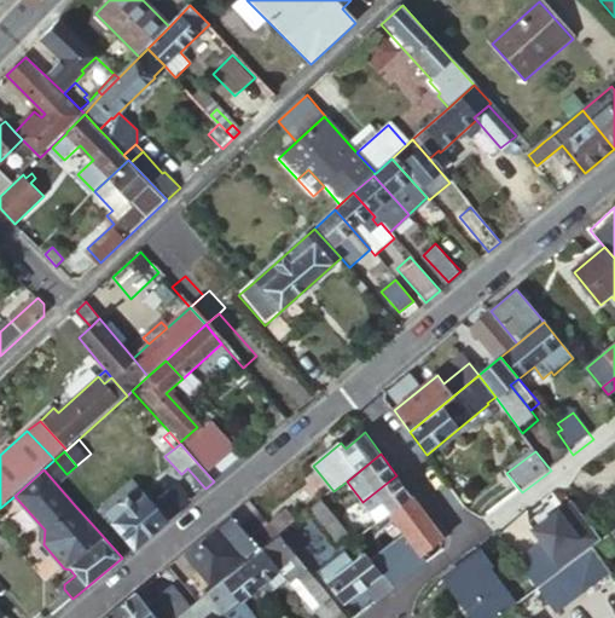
[(413,498),(396,475),(363,502),(370,513),(378,524),(413,498)]
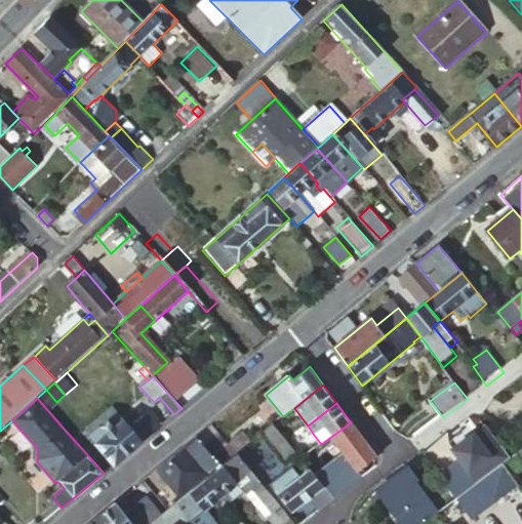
[(123,456),(160,427),(148,413),(130,428),(113,407),(94,424),(123,456)]
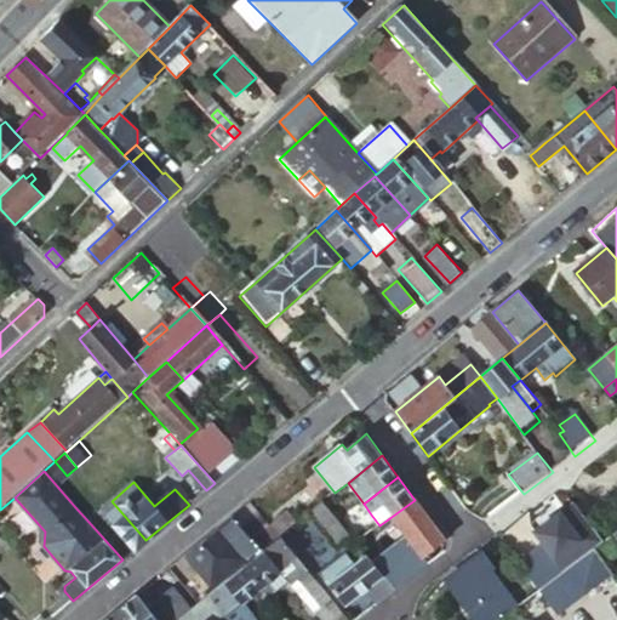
[(100,500),(106,495),(101,489),(98,491),(95,494),(100,500)]
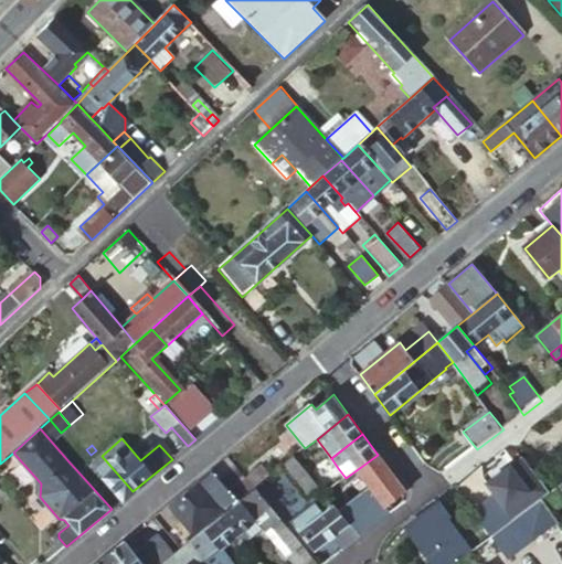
[(313,463),(303,450),(295,456),(305,469),(313,463)]
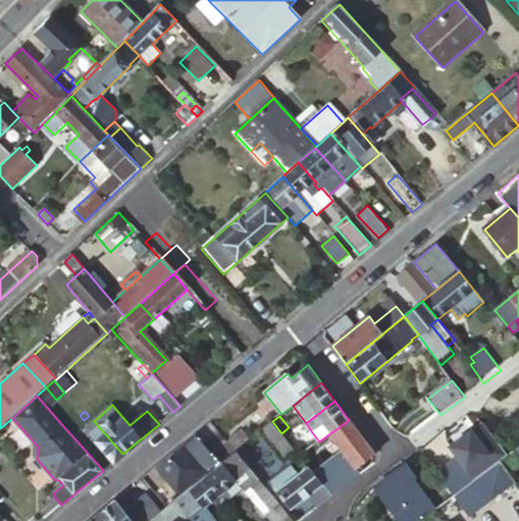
[(375,455),(349,420),(319,441),(311,448),(318,458),(321,463),(313,469),(333,495),(344,487),(340,481),(375,455)]
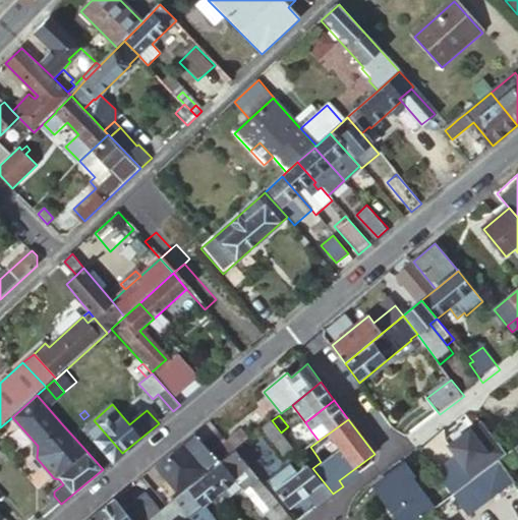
[(113,460),(122,453),(94,420),(84,427),(113,460)]
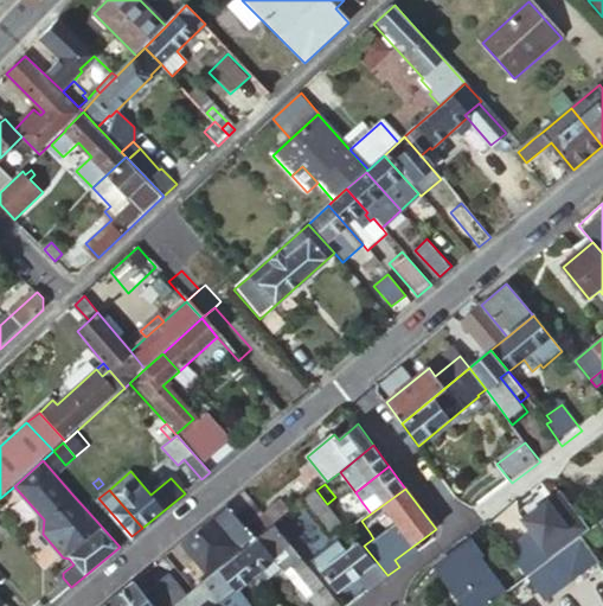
[(244,490),(229,503),(250,529),(265,516),(244,490)]
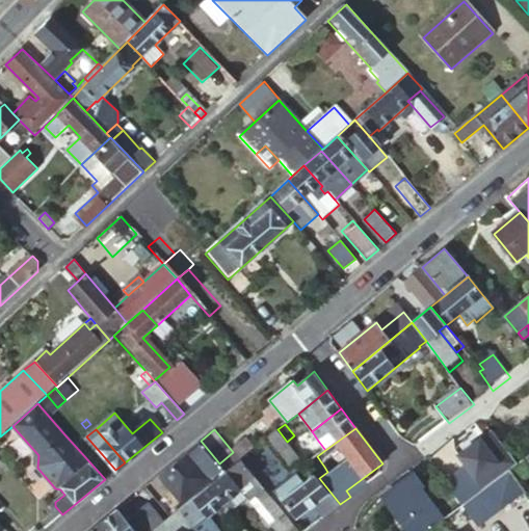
[(278,429),(267,439),(294,472),(306,463),(287,442),(278,429)]
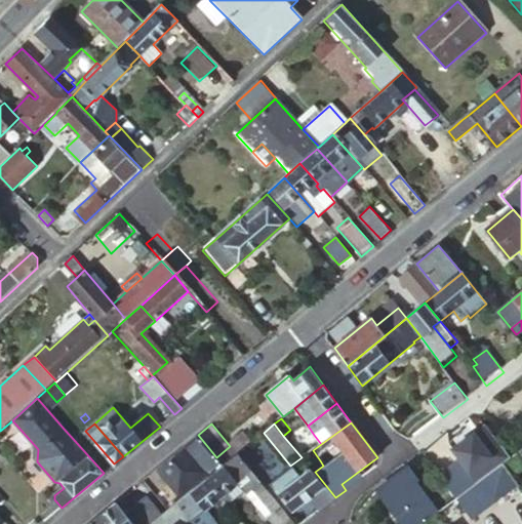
[(314,435),(308,426),(292,438),(299,446),(314,435)]
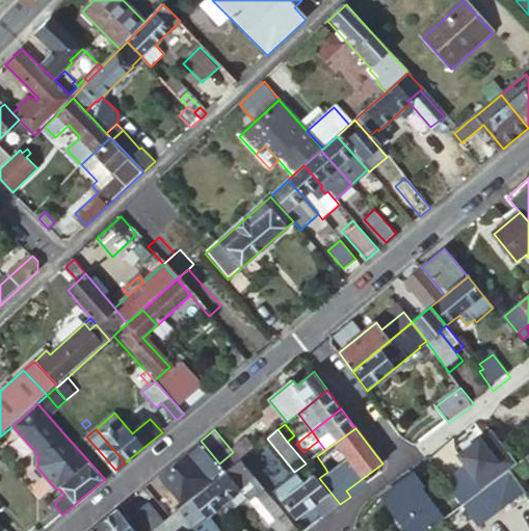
[(233,452),(219,463),(222,467),(227,463),(231,468),(241,459),(256,448),(248,440),(233,452)]
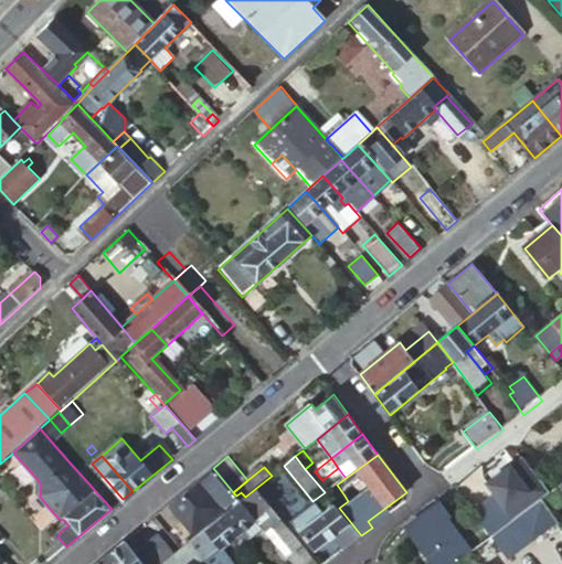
[(550,493),(533,469),(497,496),(474,512),(492,536),(515,520),(542,500),(550,493)]
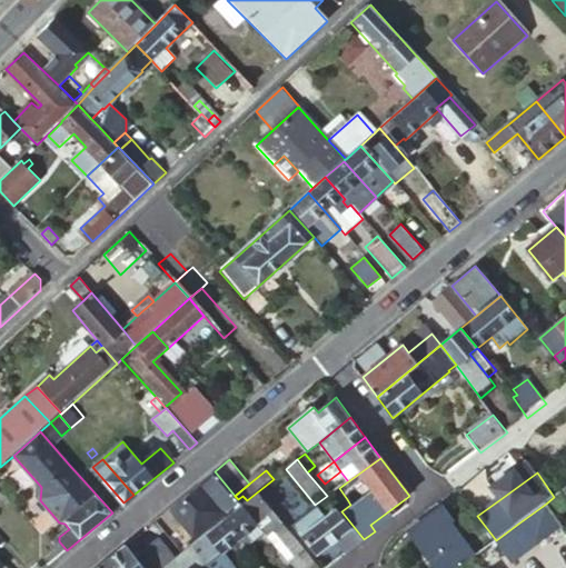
[(247,500),(241,505),(224,519),(241,539),(258,526),(256,524),(266,516),(274,509),(258,491),(247,500)]
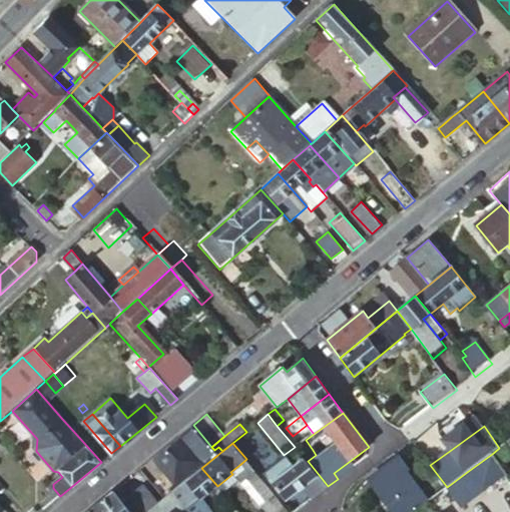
[(509,450),(505,444),(499,448),(492,454),(501,467),(509,460),(509,450)]
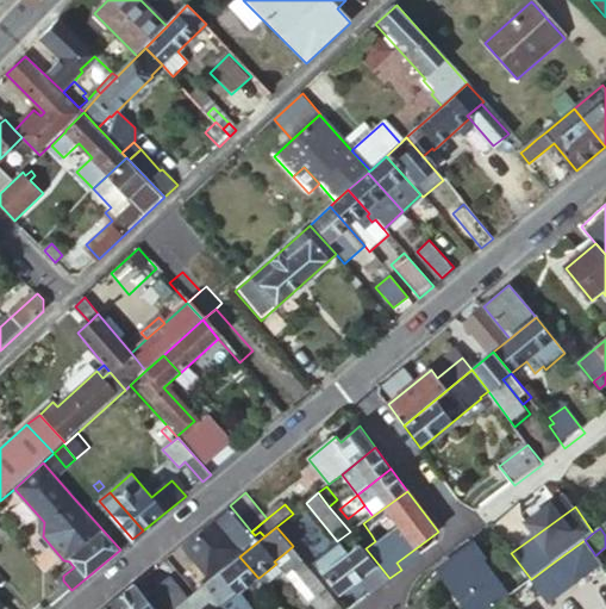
[(375,541),(372,535),(361,542),(366,548),(375,541)]
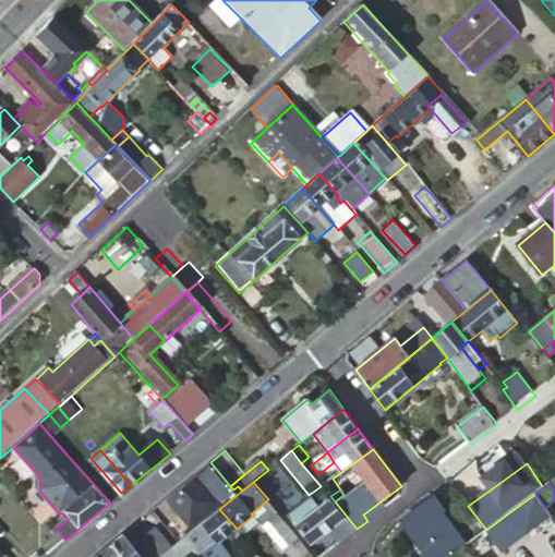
[(494,541),(502,552),(551,517),(545,508),(535,494),(508,513),(486,530),(494,541)]
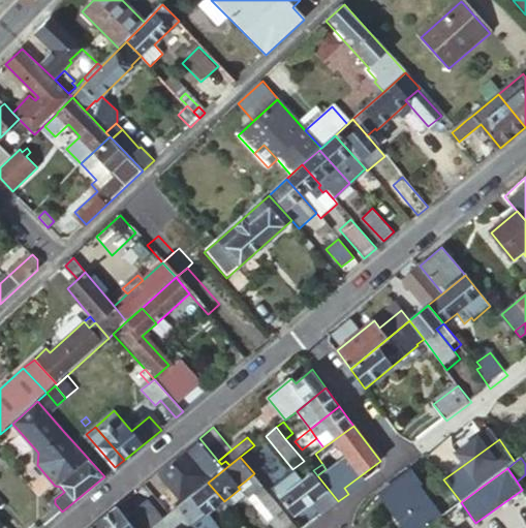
[(312,503),(321,515),(337,502),(312,472),(303,479),(297,471),(274,489),(296,516),(312,503)]
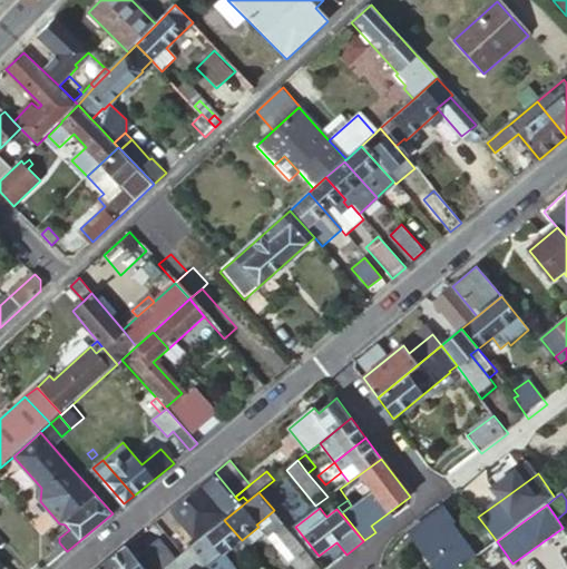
[(412,532),(439,568),(459,568),(476,557),(452,526),(456,523),(445,508),(412,532)]
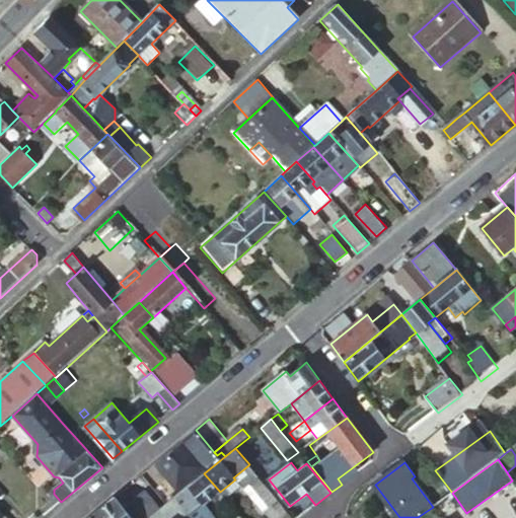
[(292,517),(249,464),(242,470),(252,483),(249,485),(268,507),(263,511),(268,517),(292,517)]
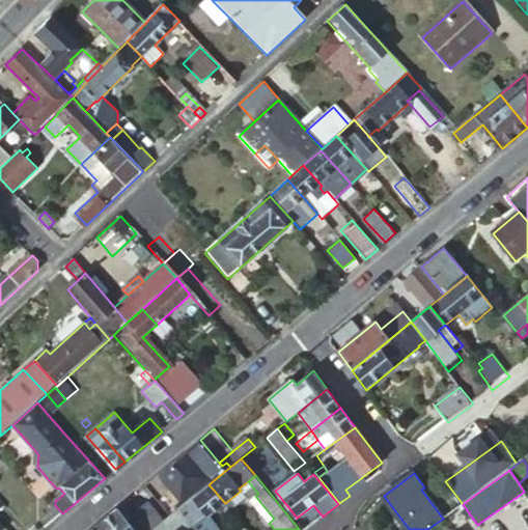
[(241,491),(225,503),(230,509),(246,498),(249,502),(255,496),(258,494),(248,481),(239,489),(241,491)]
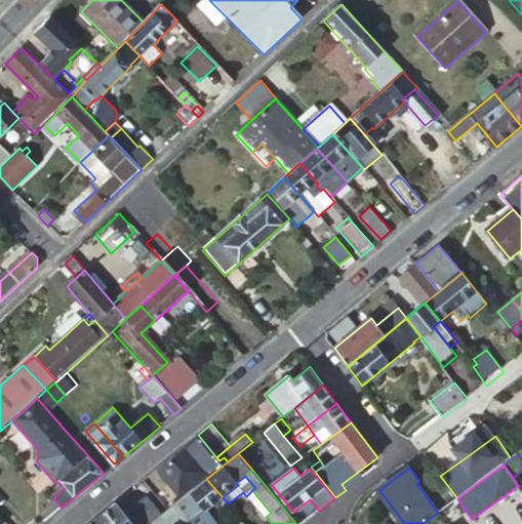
[(206,479),(175,504),(188,519),(189,520),(203,510),(205,511),(223,497),(206,479)]
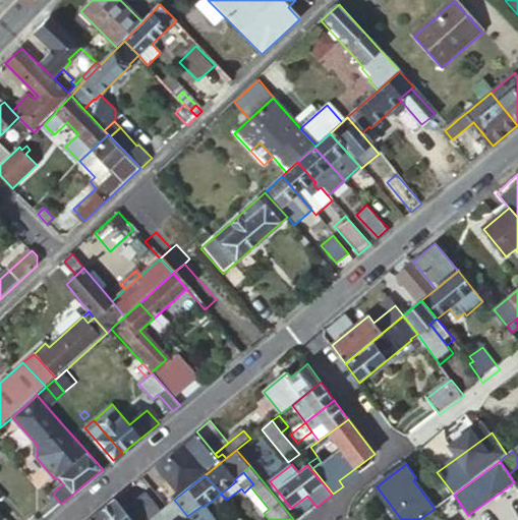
[(250,486),(244,493),(263,515),(264,513),(269,509),(250,486)]
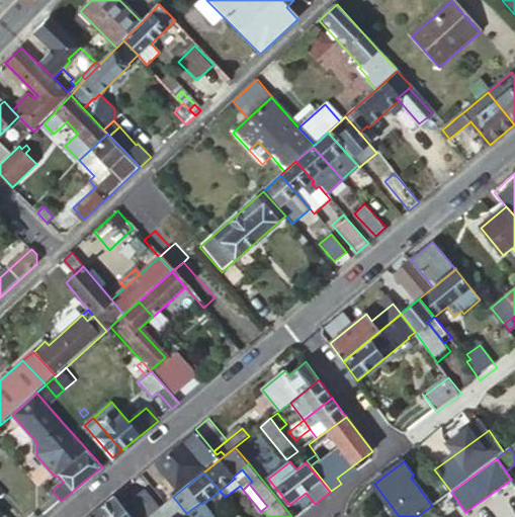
[(131,516),(114,497),(97,511),(101,516),(131,516)]
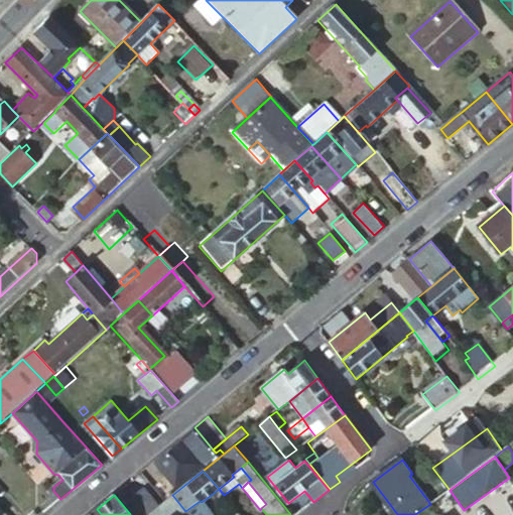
[(178,514),(184,510),(172,495),(156,508),(161,514),(178,514)]
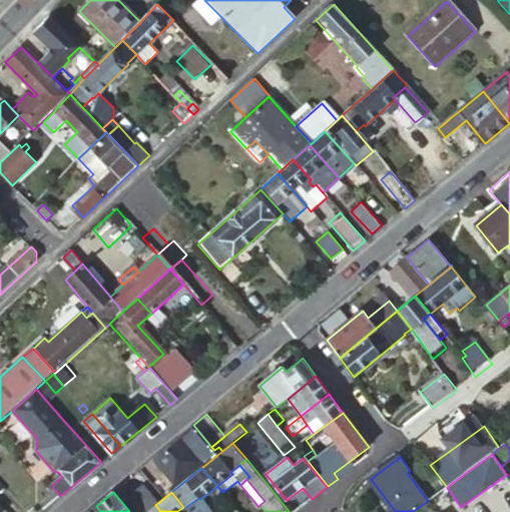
[(137,506),(141,511),(146,511),(152,507),(146,499),(137,506)]
